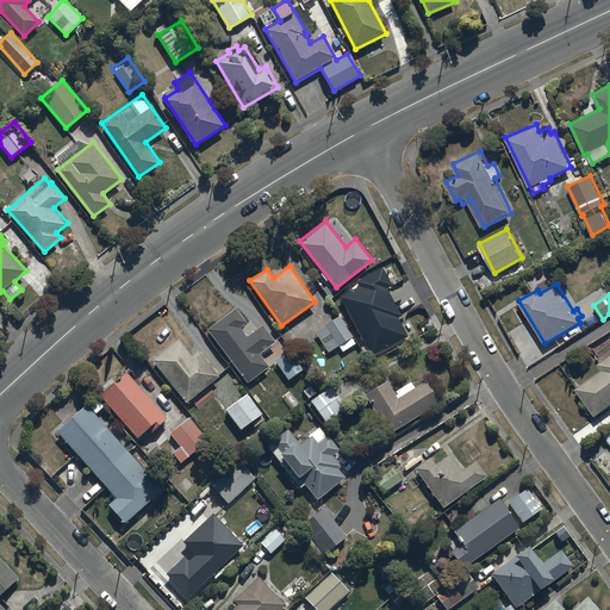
[(236,307),(207,329),(249,384),(269,367),(259,353),(275,340),(263,325),(248,337),(241,328),(247,323),(236,307)]
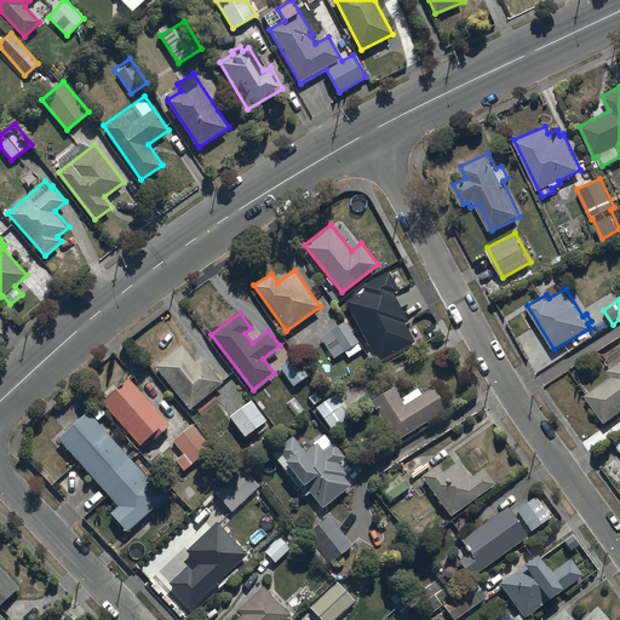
[(400,319),(369,334),(372,338),(363,343),(374,365),(413,344),(400,319)]
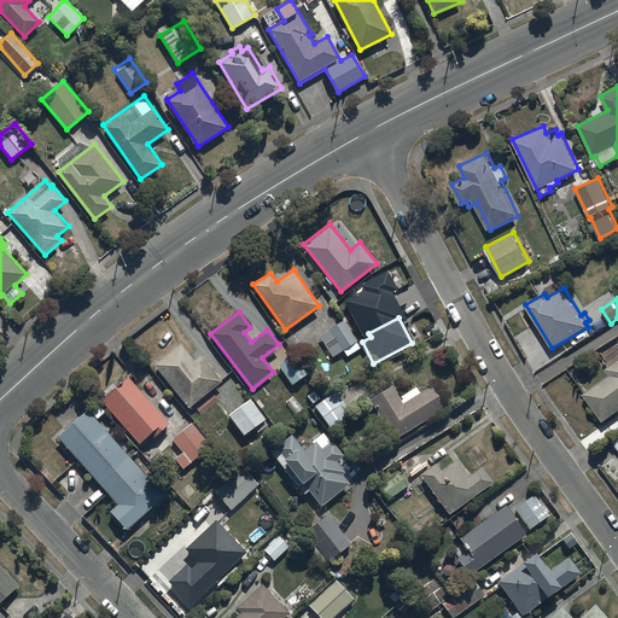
[(343,320),(320,336),(333,357),(344,350),(348,356),(361,348),(343,320)]
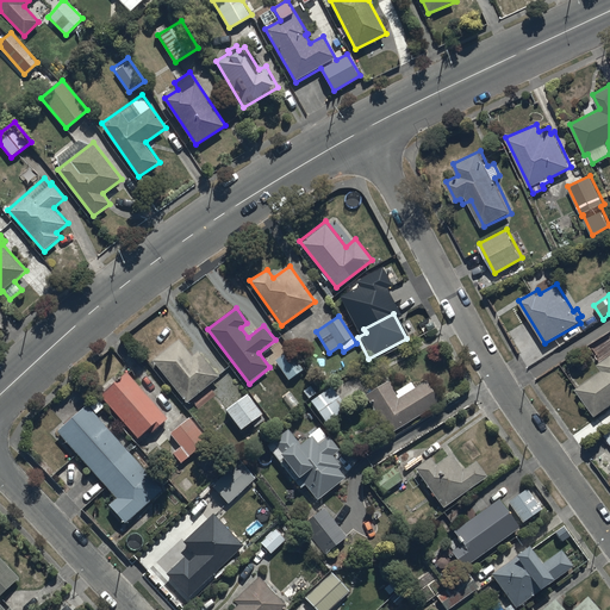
[(179,340),(153,360),(187,402),(219,377),(197,349),(191,354),(179,340)]
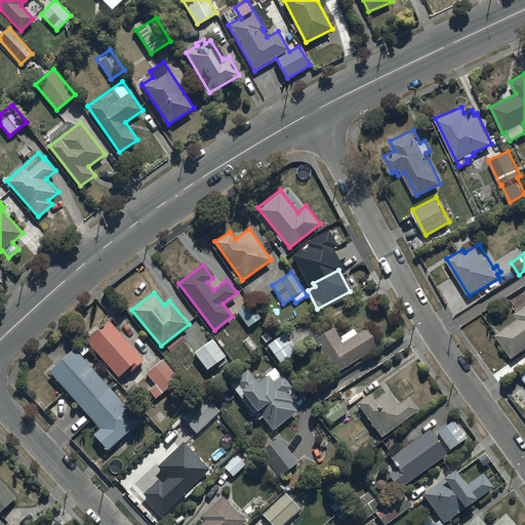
[(249,300),(237,310),(249,326),(260,318),(249,300)]
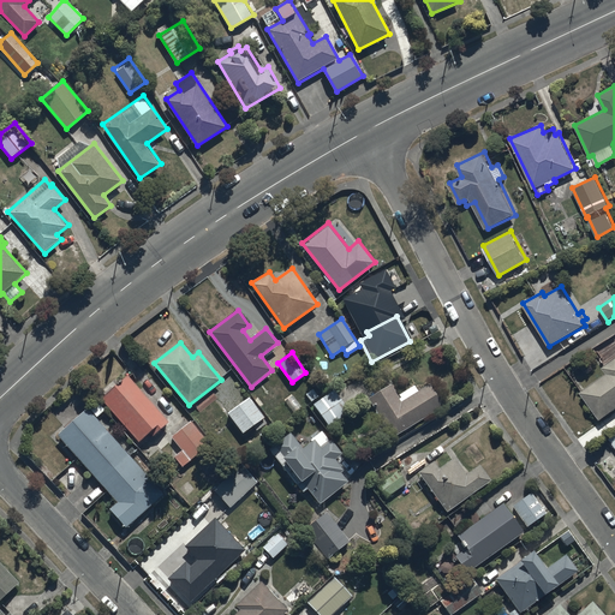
[(605,372),(580,390),(599,418),(614,407),(614,357),(602,366),(605,372)]
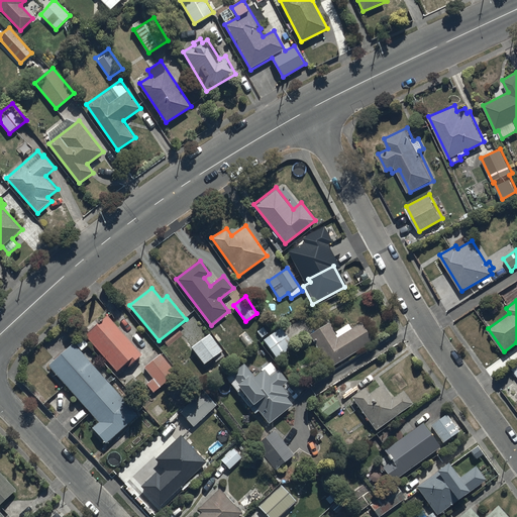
[(105,311),(83,331),(118,373),(141,352),(105,311)]
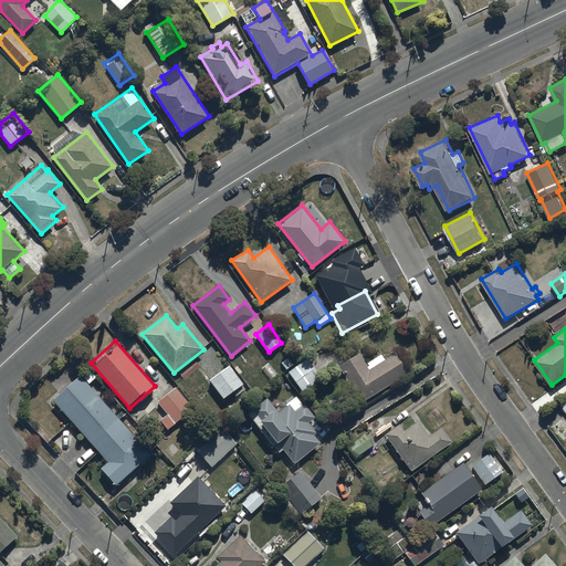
[(360,353),(338,365),(360,402),(409,374),(398,353),(386,359),(383,354),(366,363),(360,353)]
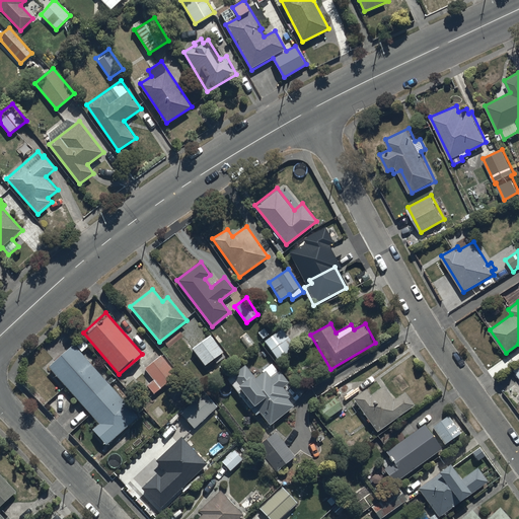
[(267,343),(269,346),(277,360),(295,349),(285,331),(267,343)]
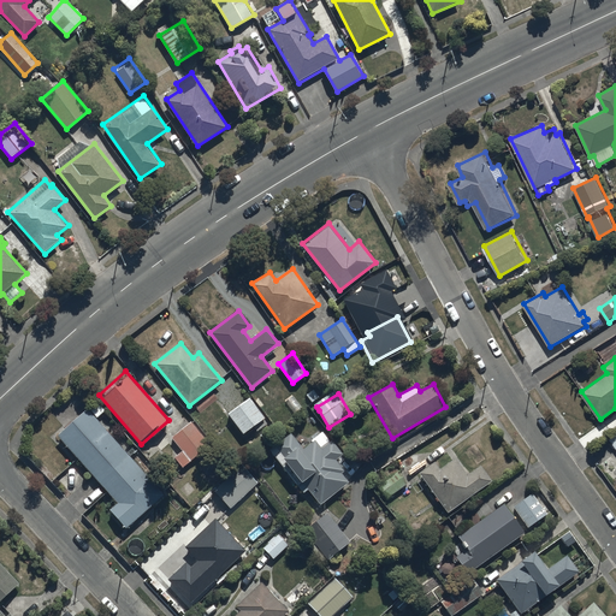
[(249,395),(227,412),(243,433),(256,424),(261,430),(268,424),(265,418),(267,416),(249,395)]
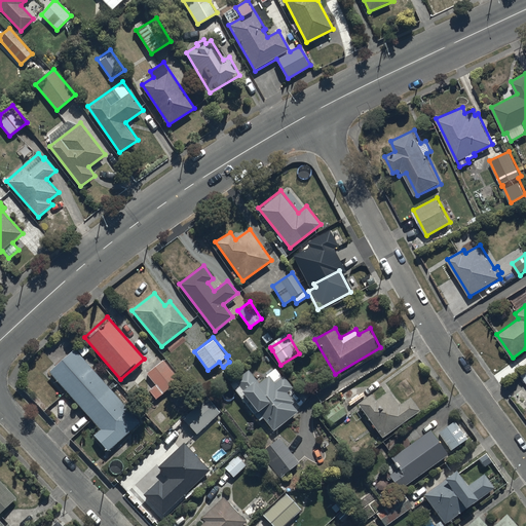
[(141,421),(74,347),(48,371),(100,428),(94,434),(108,450),(141,421)]
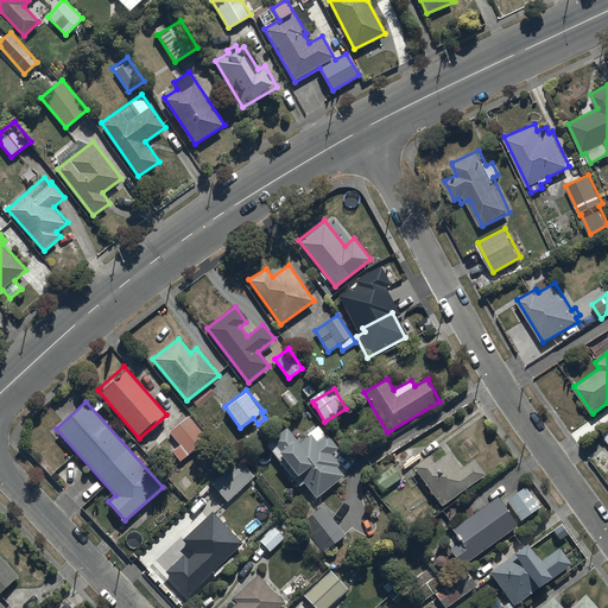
[(189,416),(170,431),(181,444),(172,451),(182,462),(209,439),(189,416)]
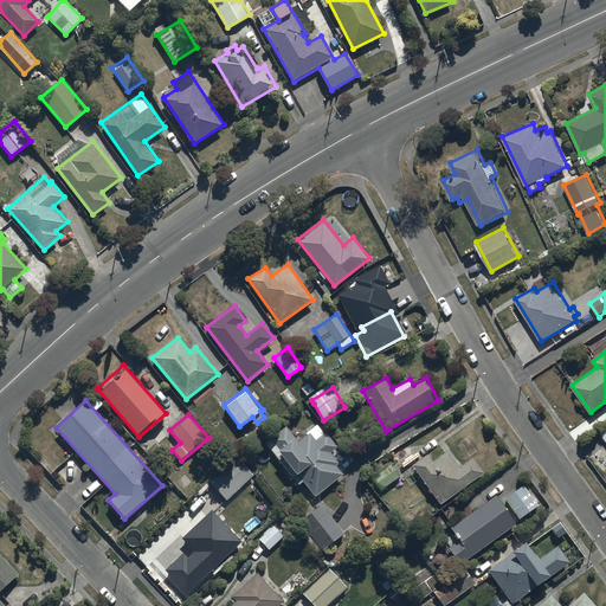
[(298,440),(289,427),(274,439),(298,474),(294,477),(301,485),(304,482),(315,496),(345,474),(336,464),(340,462),(331,451),(337,446),(327,432),(326,433),(317,423),(307,431),(308,433),(298,440)]
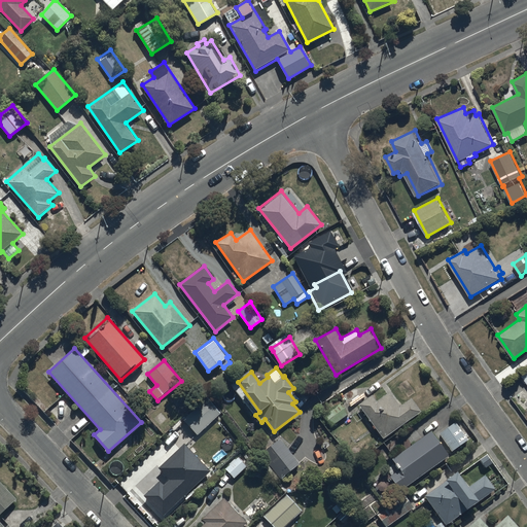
[(373,394),(358,403),(383,438),(422,412),(412,397),(400,405),(391,391),(378,400),(373,394)]
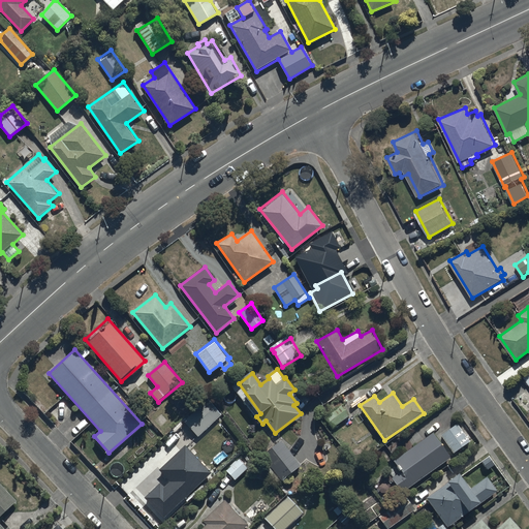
[(200,404),(183,421),(197,436),(215,419),(200,404)]
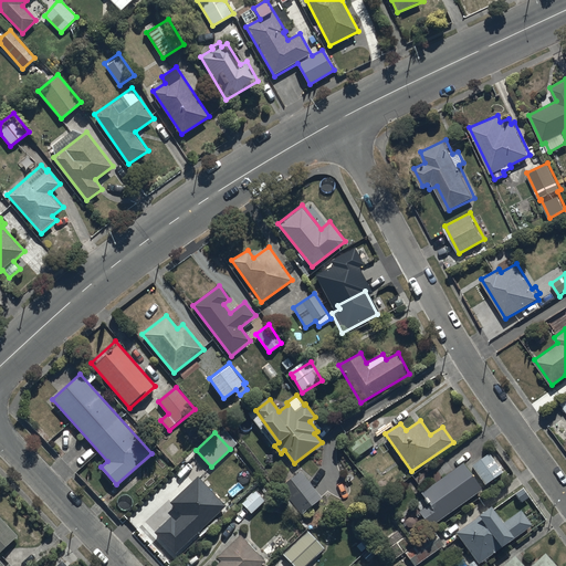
[(490,452),(472,463),(485,483),(503,471),(490,452)]
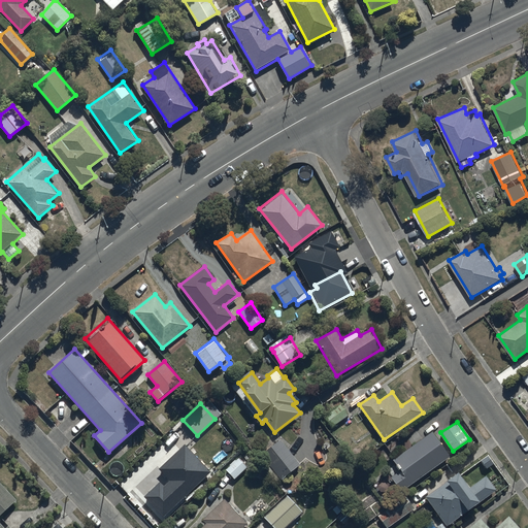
[(451,455),(432,430),(393,460),(398,465),(387,473),(401,493),(451,455)]
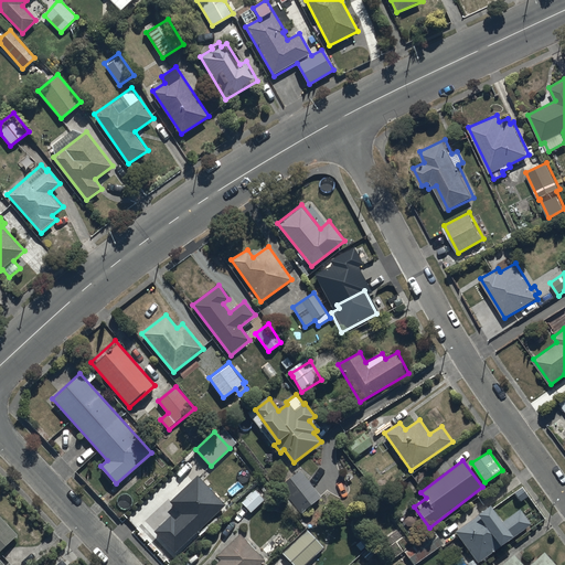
[(321,496),(299,468),(278,484),(300,512),(321,496)]
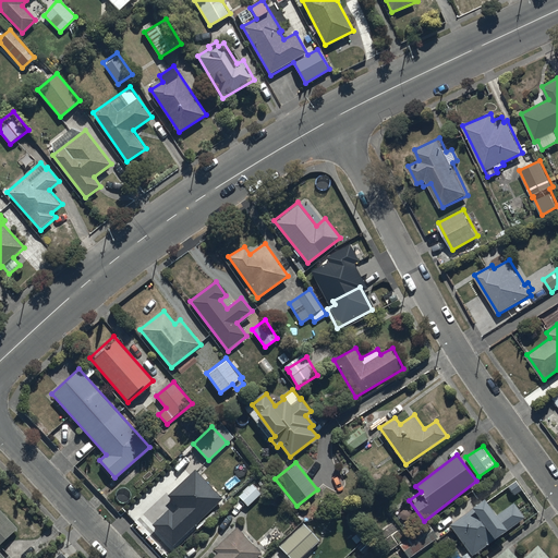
[(220,502),(191,471),(167,493),(181,508),(174,513),(158,528),(173,545),(220,502)]
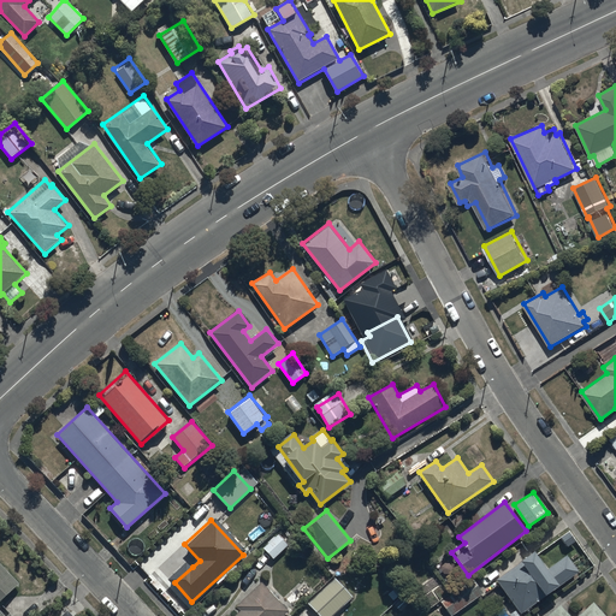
[(289,543),(278,532),(262,546),(273,558),(289,543)]
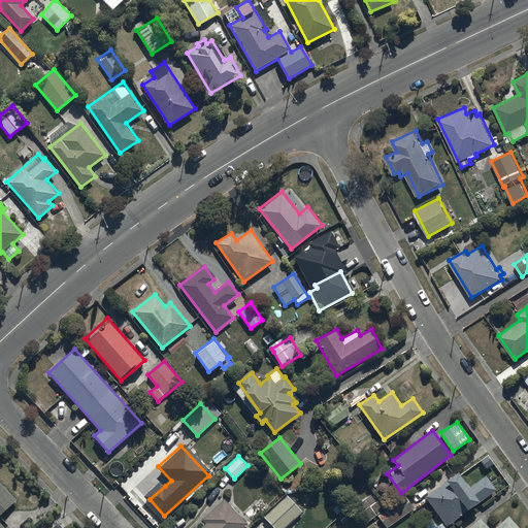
[(460,470),(425,496),(443,521),(436,526),(436,527),(448,527),(455,523),(454,521),(497,489),(487,474),(471,486),(460,470)]
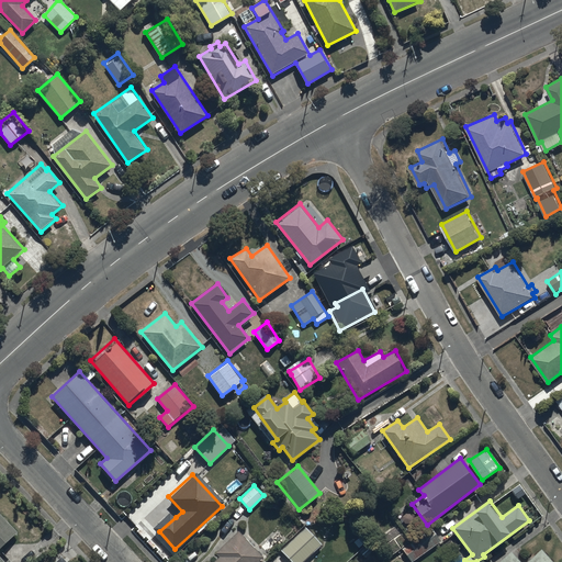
[(0,548),(18,532),(0,512),(0,548)]
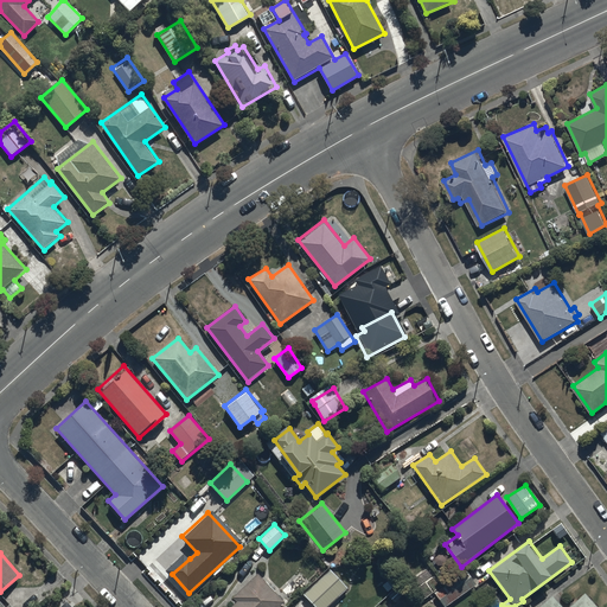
[(330,568),(304,593),(317,606),(325,606),(347,587),(330,568)]
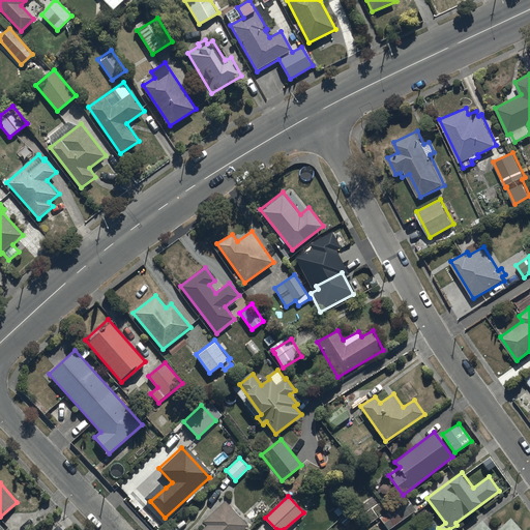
[(207,523),(200,529),(243,529),(248,525),(225,501),(205,520),(207,523)]
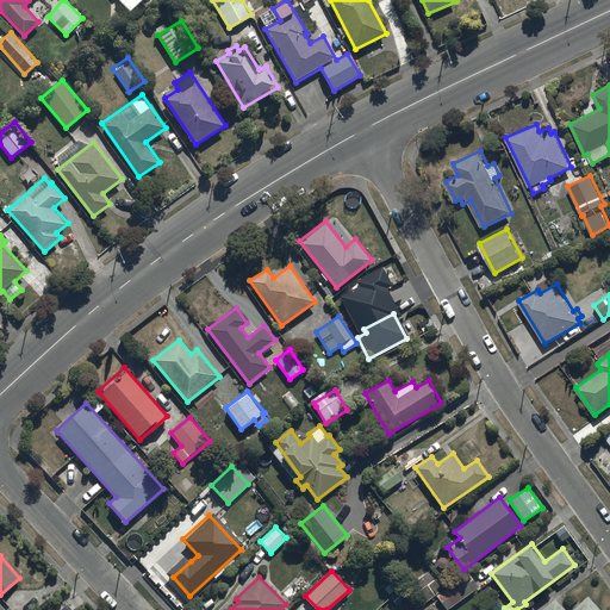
[(452,592),(447,586),(436,595),(447,609),(474,590),(467,580),(452,592)]
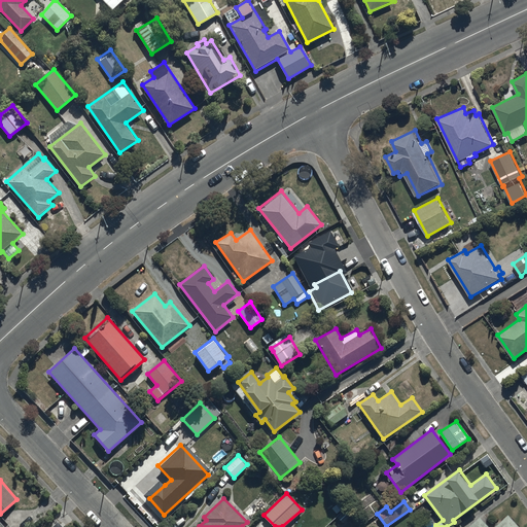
[(520,526),(507,514),(493,526),(489,526),(479,516),(466,526),(520,526)]
